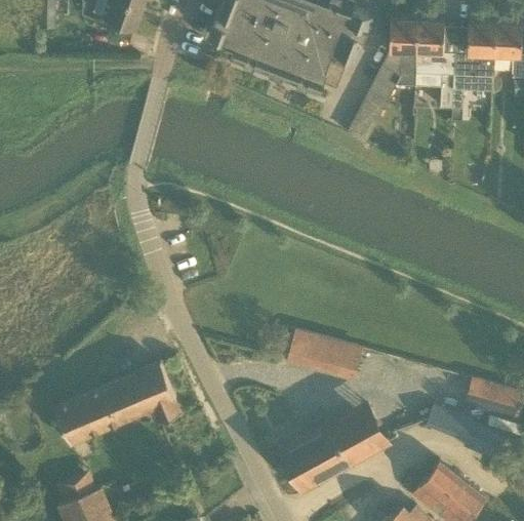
[(122,0),(106,0),(99,16),(104,17),(99,27),(117,33),(120,25),(134,30),(143,7),(122,0)]
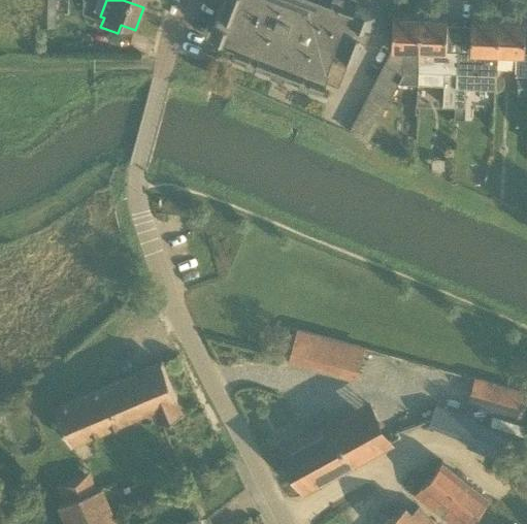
[(228,0),(213,38),(235,47),(233,54),(323,88),(323,85),(337,91),(346,69),(329,63),(333,53),(351,59),(368,14),(353,8),(356,0),(228,0)]
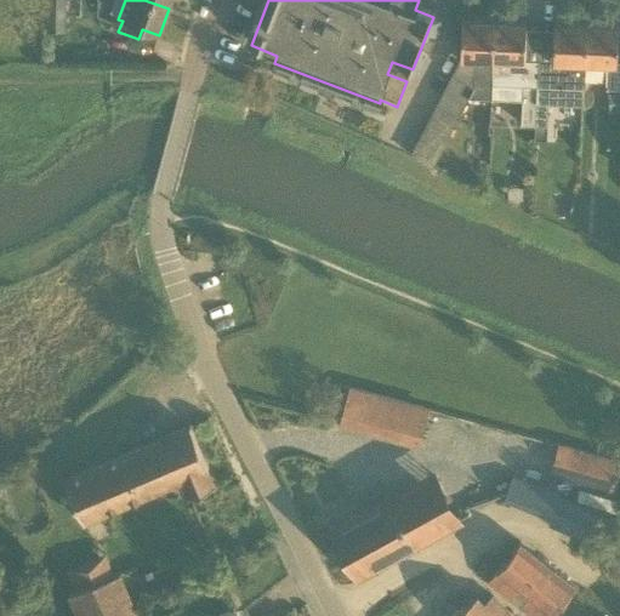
[(62,35),(63,1),(45,1),(44,35),(62,35)]
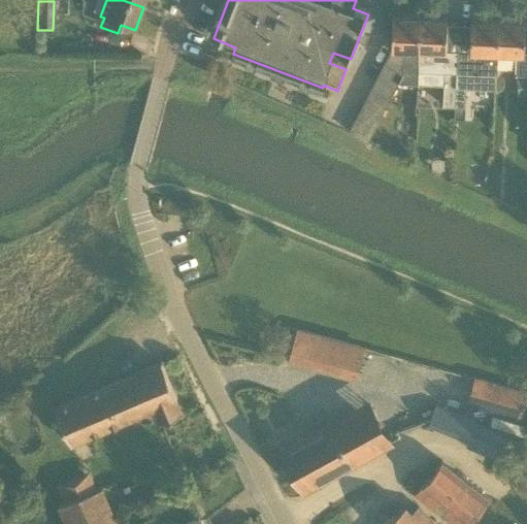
[(418,68),(420,21),(392,20),(391,52),(384,67),(375,83),(394,93),(402,76),(400,75),(400,67),(418,68)]
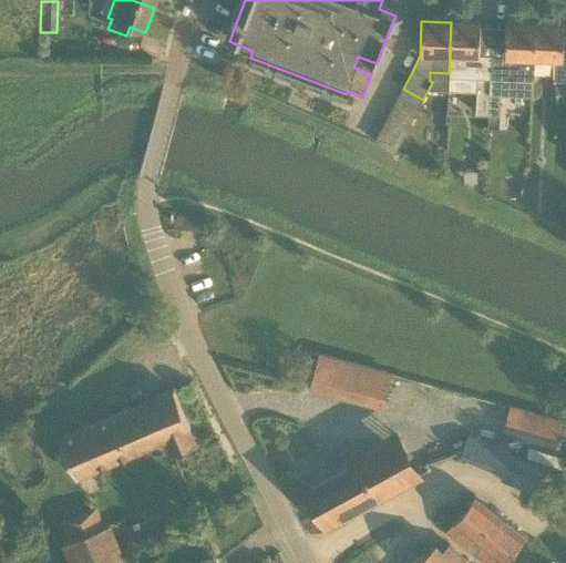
[(486,118),(490,82),(491,57),(479,57),(480,23),(451,22),(449,73),(449,80),(449,92),(476,93),(475,118),(486,118)]
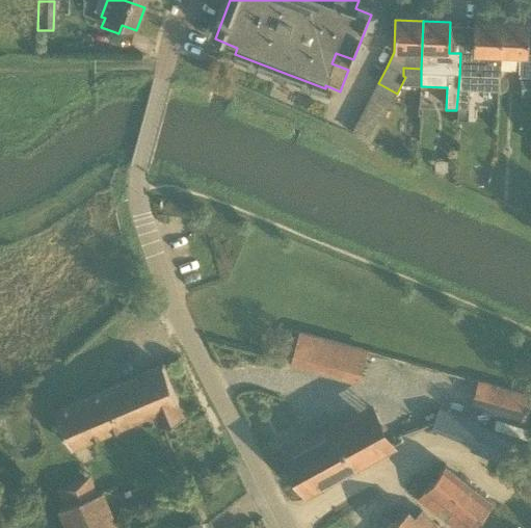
[(469,91),(469,78),(498,78),(499,58),(501,24),(474,23),(473,54),(460,53),(459,77),(456,110),(468,111),(469,91)]
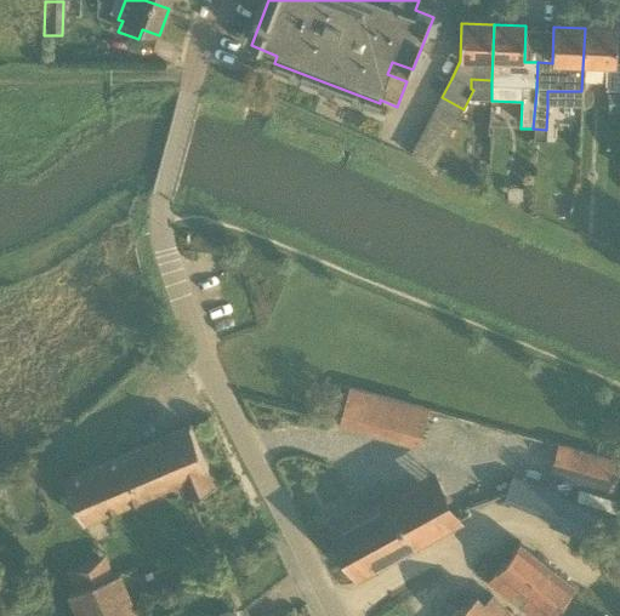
[(585,28),(582,68),(606,69),(604,92),(619,92),(619,66),(616,66),(618,29),(585,28)]
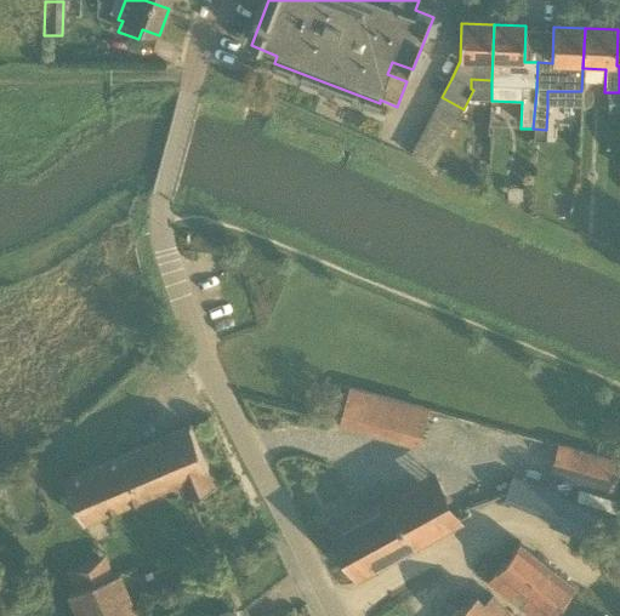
[(619,96),(607,97),(608,115),(619,114),(619,96)]
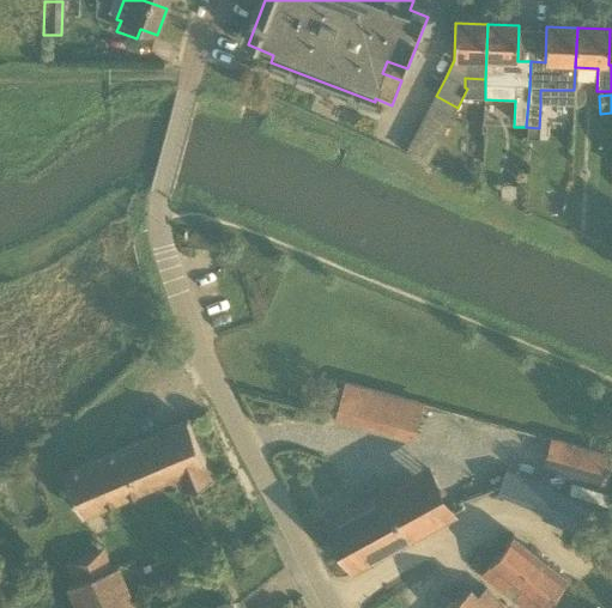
[(436,96),(429,109),(450,121),(458,108),(436,96)]
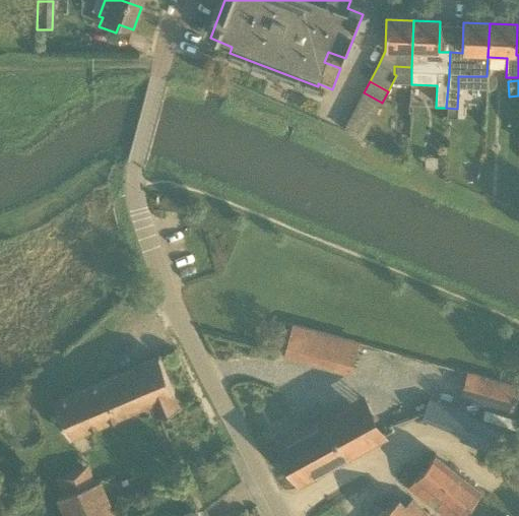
[(377,113),(382,103),(364,92),(359,103),(377,113)]
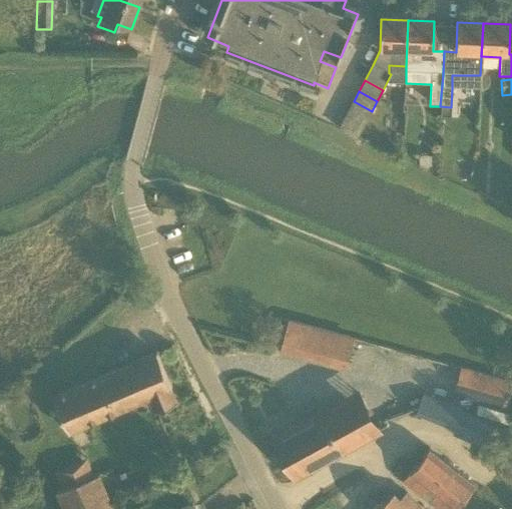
[(354,101),(349,111),(367,121),(372,111),(354,101)]
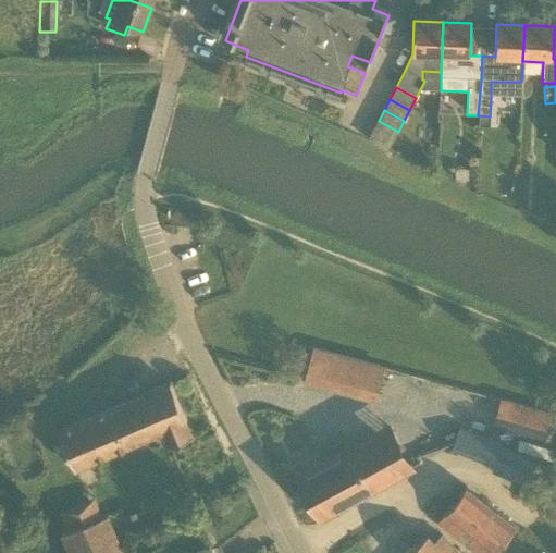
[(478,115),(477,128),(489,130),(490,117),(478,115)]
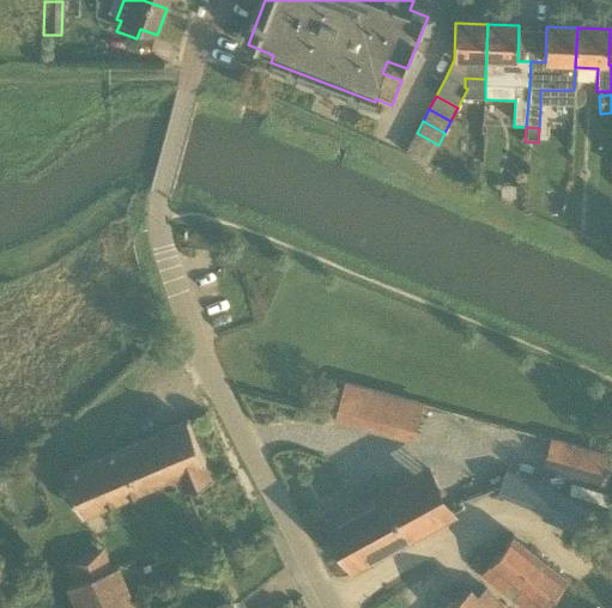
[(438,145),(417,133),(410,145),(431,157),(438,145)]
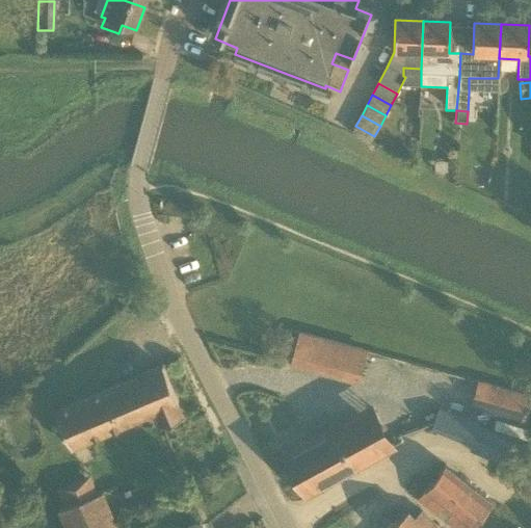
[(374,136),(355,126),(350,136),(369,147),(374,136)]
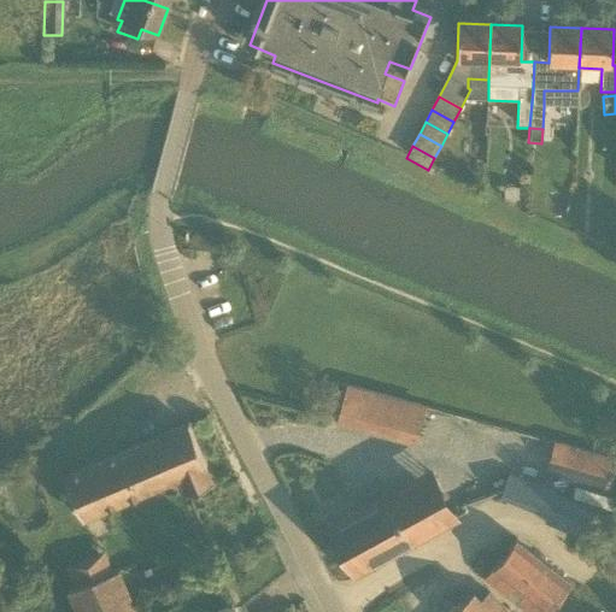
[(338,424),(416,446),(426,409),(348,388),(338,424)]
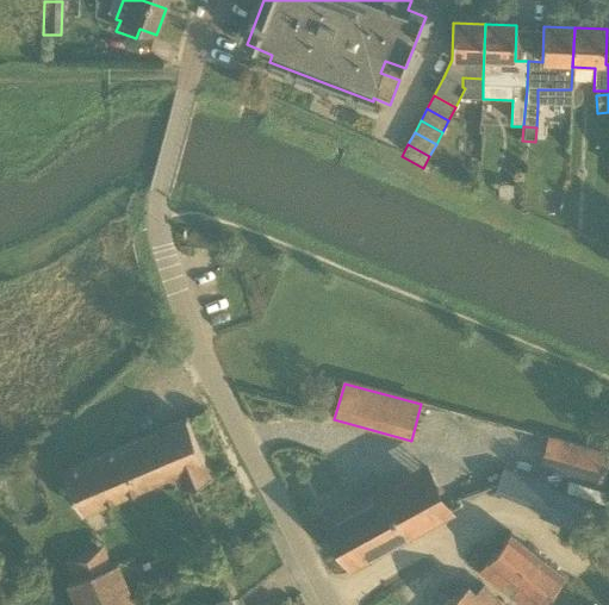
[(210,482),(203,465),(204,465),(185,423),(74,467),(63,472),(82,518),(174,480),(175,481),(182,479),(187,492),(210,482)]
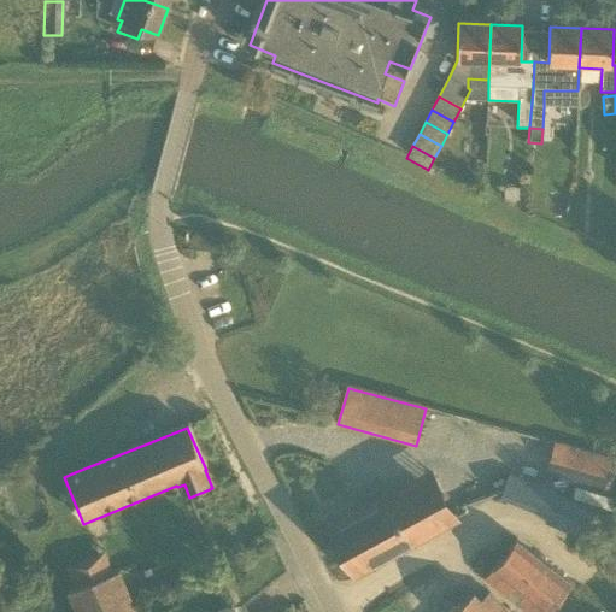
[(606,489),(612,464),(555,447),(547,472),(606,489)]
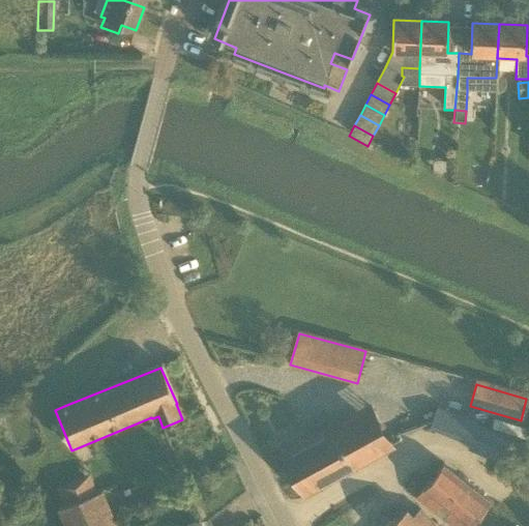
[(494,463),(502,439),(475,429),(476,427),(436,411),(429,430),(469,445),(467,451),(494,463)]
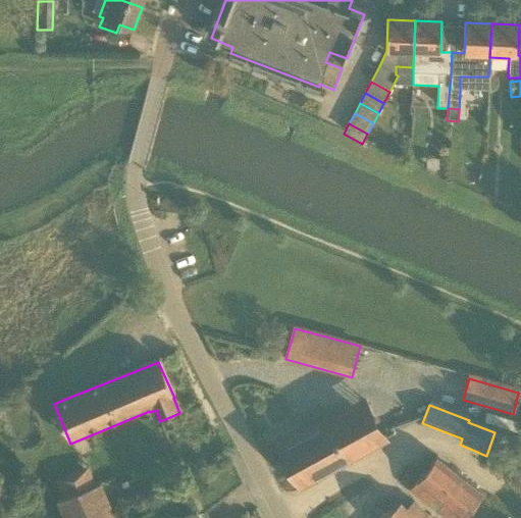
[(366,451),(346,413),(279,450),(300,487),(384,442),(383,441),(366,451)]
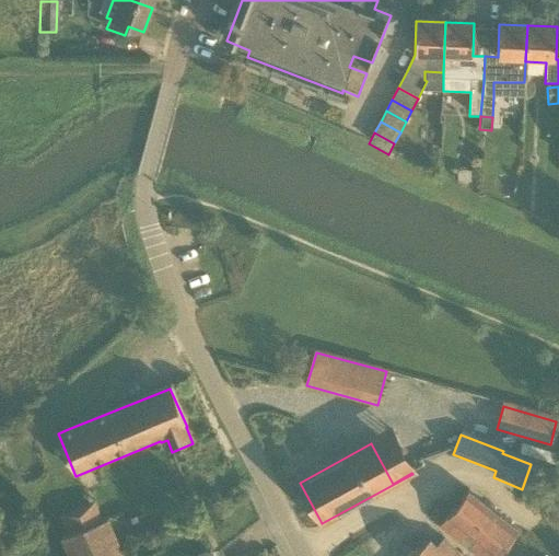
[(501,555),(520,533),(467,494),(439,529),(459,546),(468,535),(476,541),(467,552),(472,555),(501,555)]
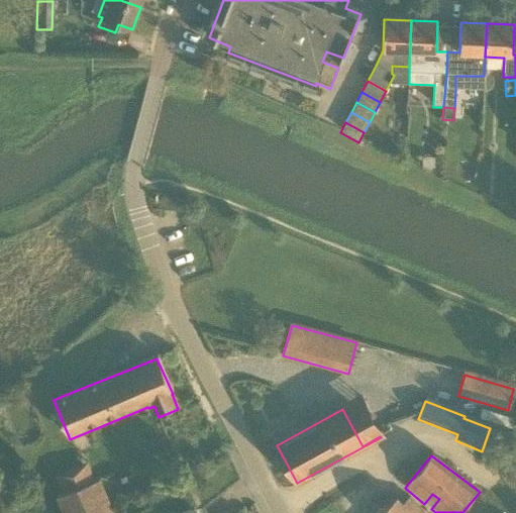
[(111,512),(100,482),(58,499),(63,512),(111,512)]
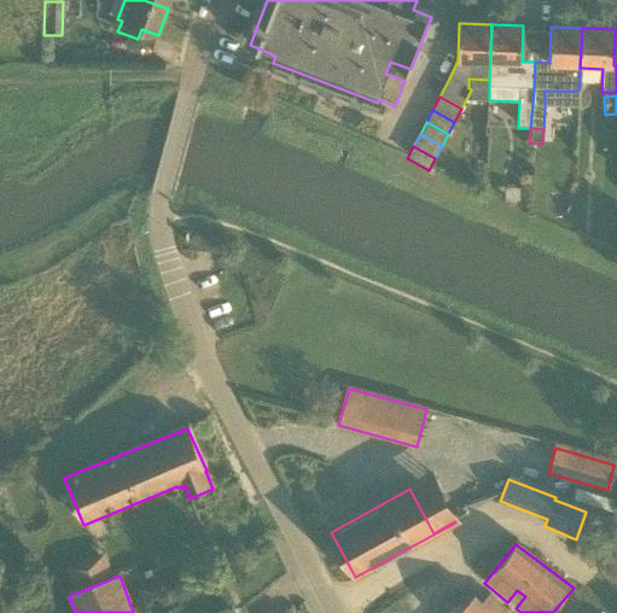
[(501,612),(489,597),(481,603),(475,596),(454,612),(501,612)]
